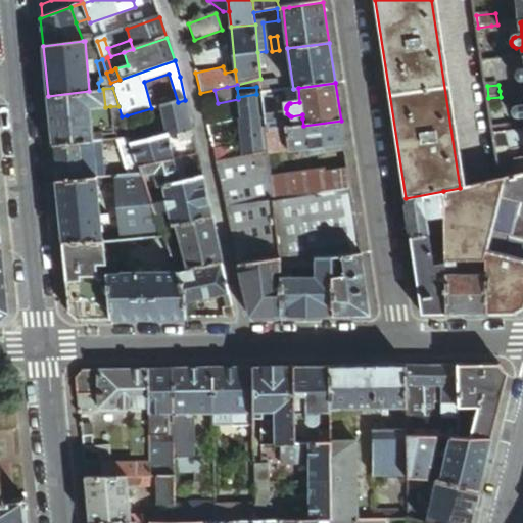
[(293,89),(288,89),(283,90),(285,102),(286,109),(286,108),(286,107),(287,106),(287,105),(288,104),(289,103),(290,103),(299,102),(298,88),(293,89)]
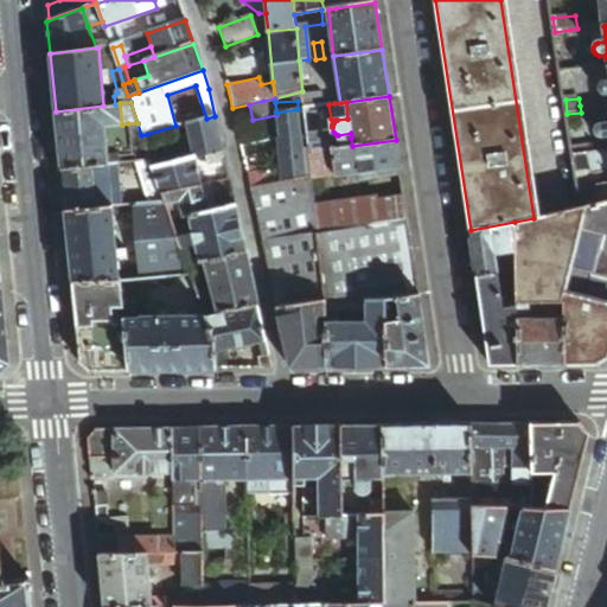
[(115,104),(103,106),(56,112),(61,168),(93,166),(108,165),(103,123),(113,126),(122,125),(120,103),(115,104)]
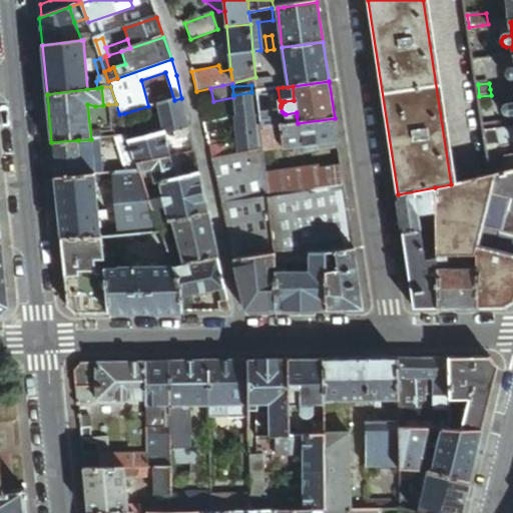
[(278,88),(258,91),(260,114),(261,125),(262,125),(263,128),(278,125),(277,116),(277,115),(269,116),(266,97),(270,96),(271,101),(280,100),(278,88)]
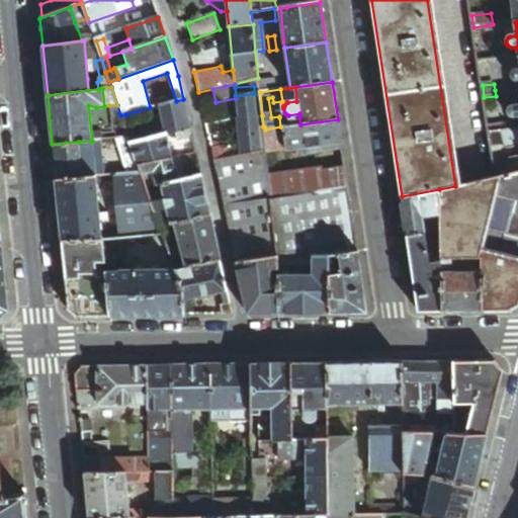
[(239,118),(257,116),(254,93),(236,96),(236,98),(239,118)]
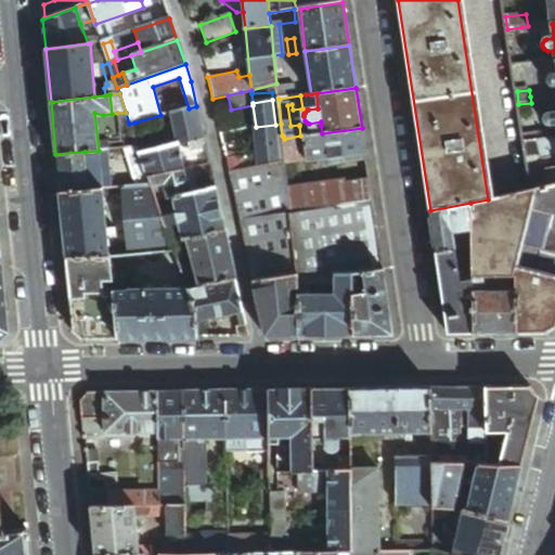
[(177,144),(188,141),(204,138),(196,106),(189,108),(169,113),(173,133),(177,144)]
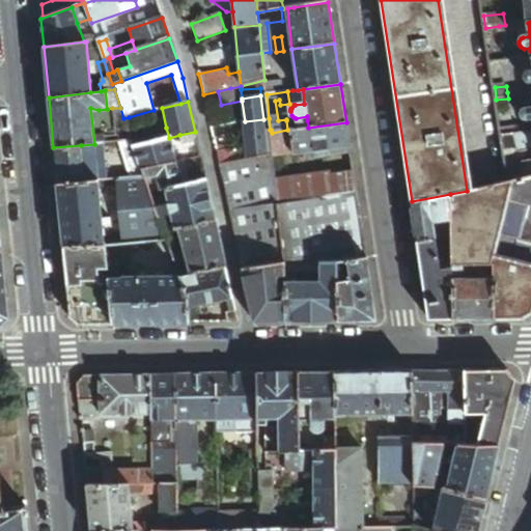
[(123,118),(120,108),(112,108),(114,129),(119,129),(119,135),(115,135),(100,136),(101,143),(120,141),(132,140),(131,138),(126,124),(123,118)]
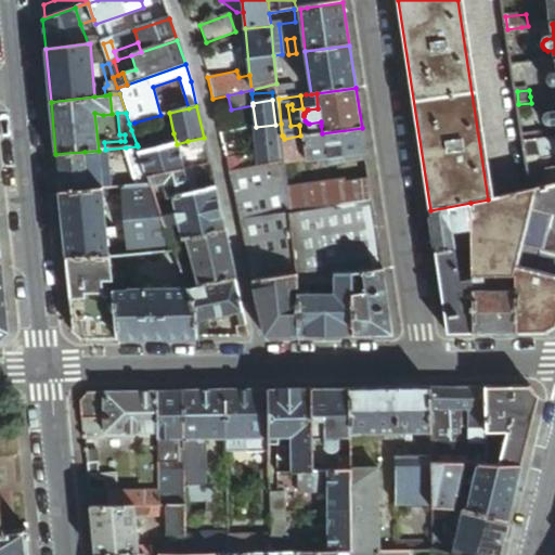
[(276,137),(275,125),(256,127),(257,139),(276,137)]
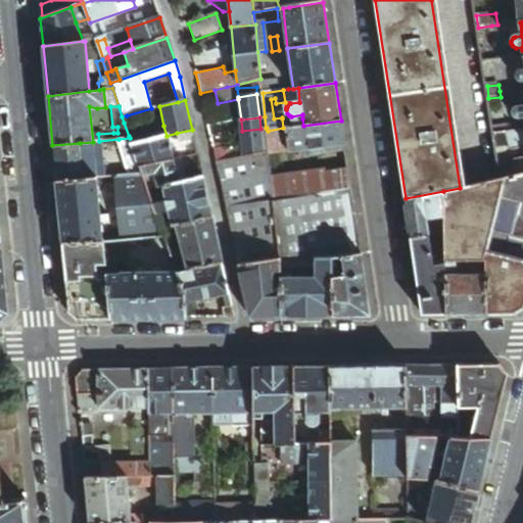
[(287,128),(303,126),(302,119),(289,121),(286,121),(287,128)]
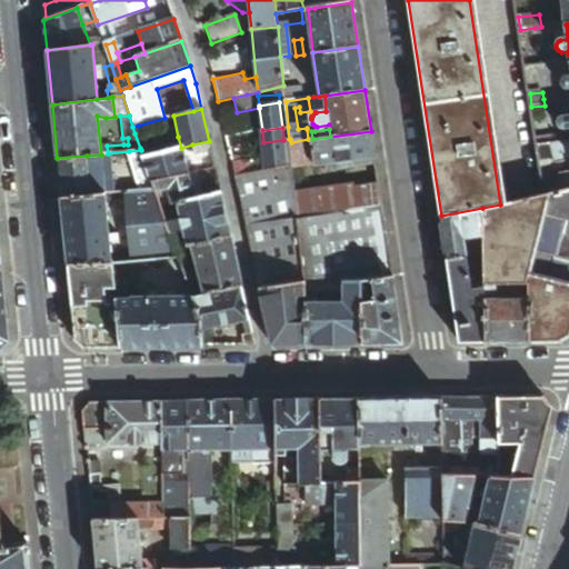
[(376,161),(371,131),(330,137),(312,139),(310,139),(312,163),(315,163),(355,159),(356,163),(376,161)]
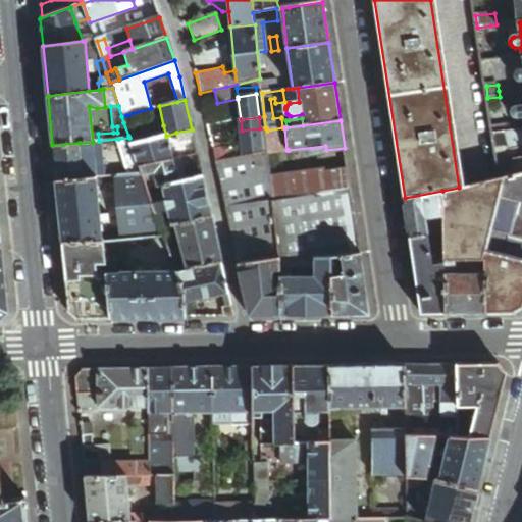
[(220,124),(207,127),(210,139),(223,136),(220,124)]
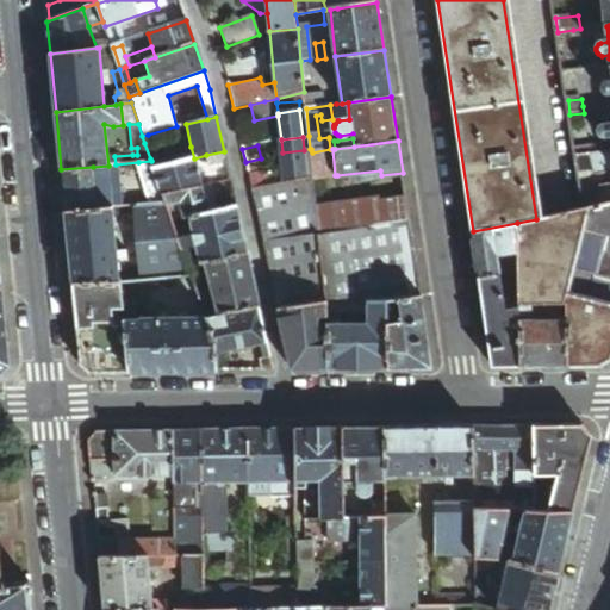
[(194,159),(191,147),(169,151),(170,155),(172,163),(194,159)]
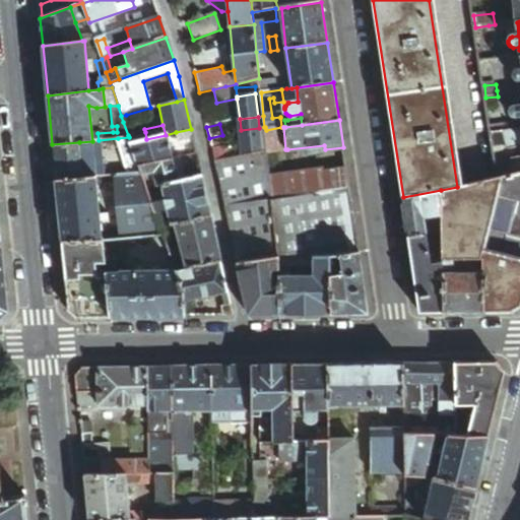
[(265,130),(264,127),(259,128),(241,130),(243,150),(244,156),(267,151),(265,130)]
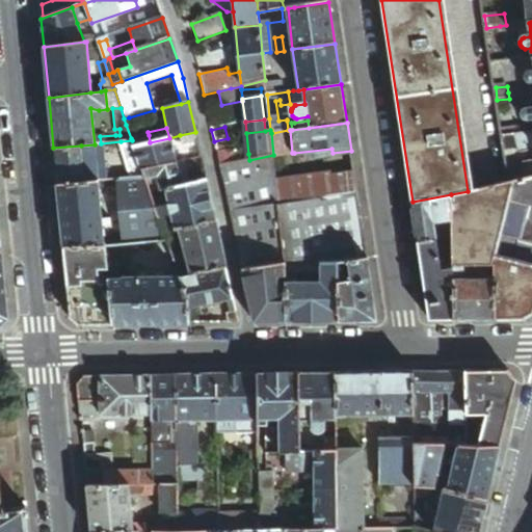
[(288,130),(272,133),(274,155),(292,153),(290,130),(288,130)]
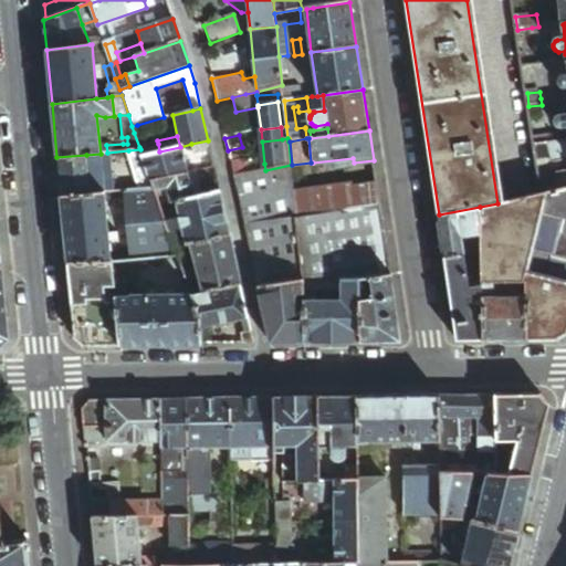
[(194,153),(210,149),(208,140),(191,144),(194,153)]
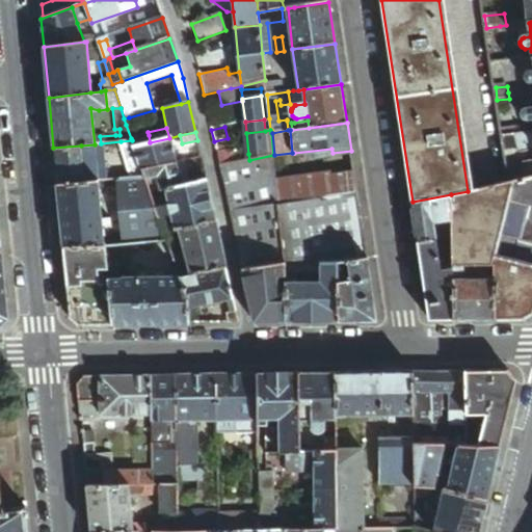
[(520,134),(515,135),(519,148),(520,152),(531,151),(531,161),(523,163),(527,180),(531,178),(531,132),(529,133),(520,134)]
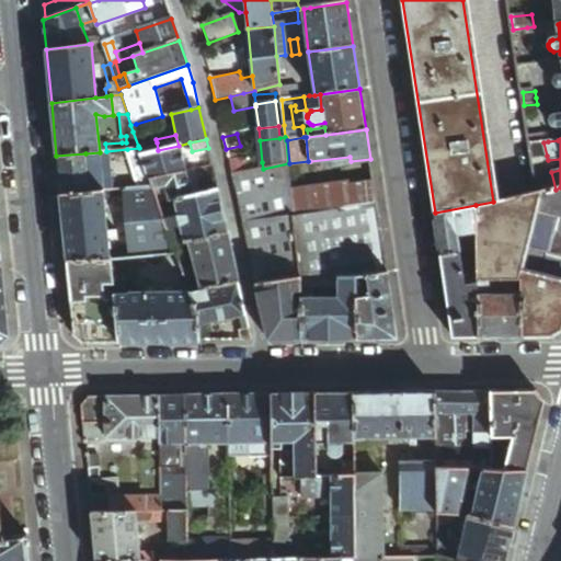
[(157,142),(138,146),(139,148),(140,155),(158,150),(157,142)]
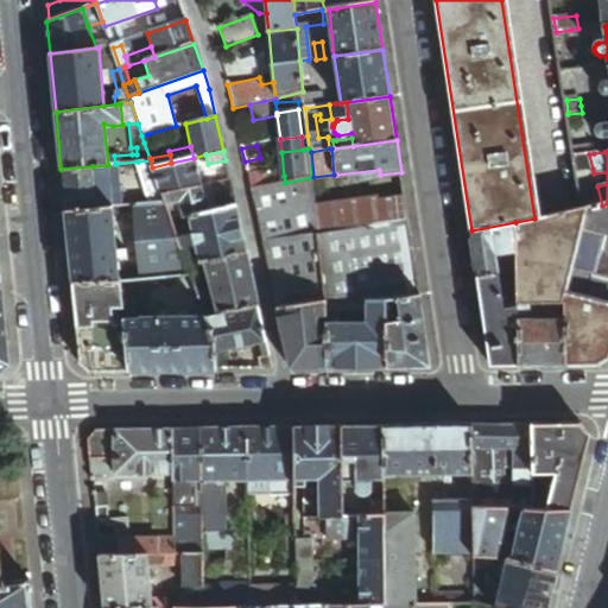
[(589,154),(575,156),(577,171),(593,169),(589,154)]
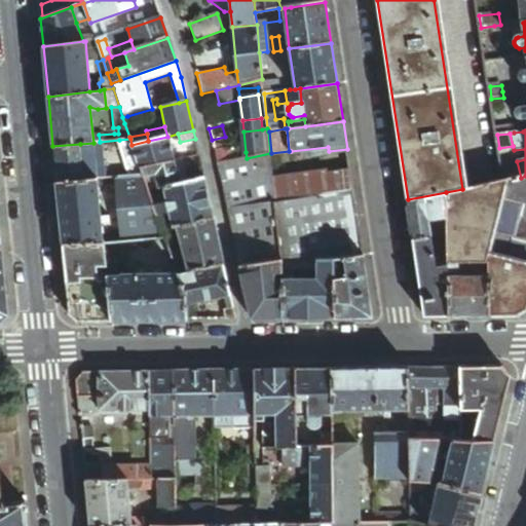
[(140,168),(173,161),(167,137),(148,141),(132,145),(139,164),(140,168)]
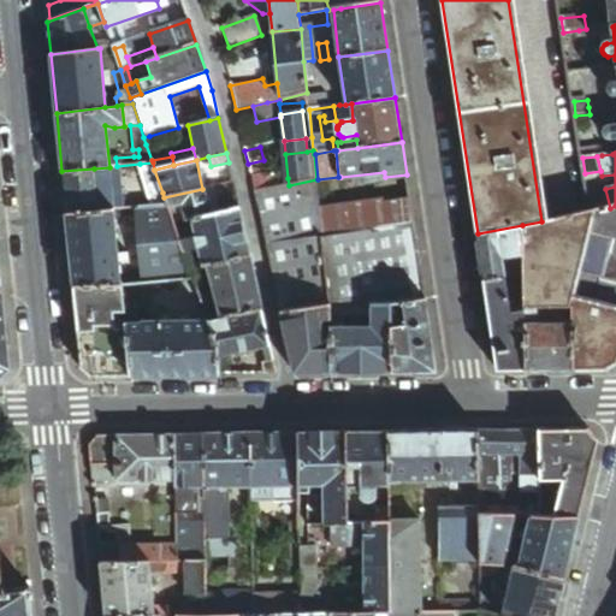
[(94,169),(61,171),(66,214),(98,212),(94,169)]
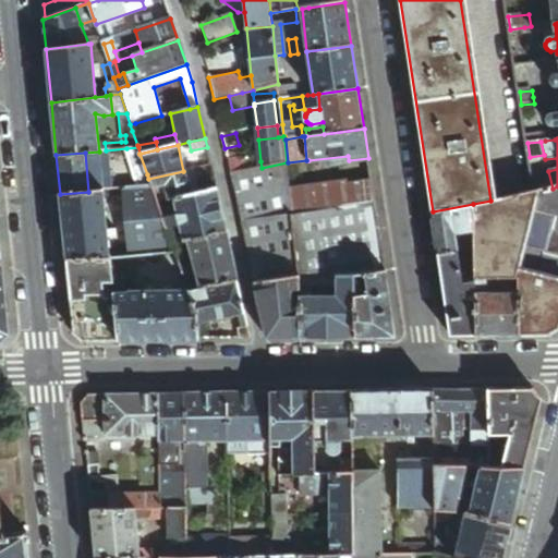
[(244,158),(228,161),(230,176),(247,171),(246,165),(244,158)]
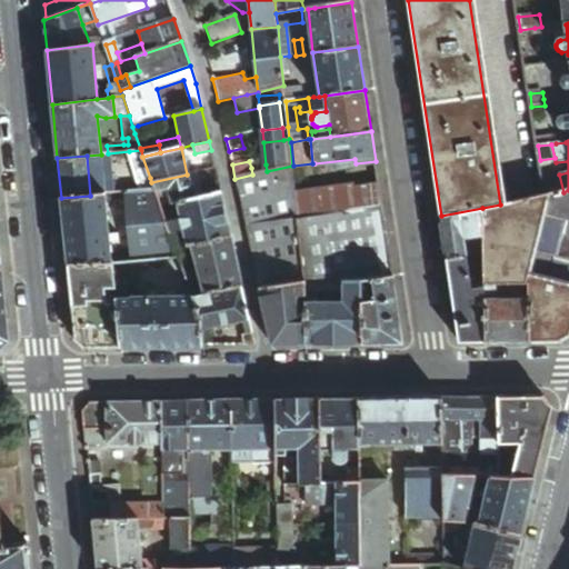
[(266,165),(251,168),(252,175),(267,171),(266,165)]
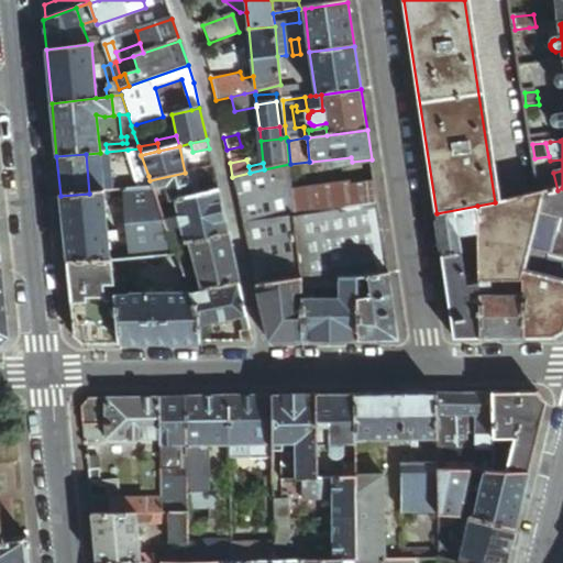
[(250,173),(232,177),(244,227),(295,219),(289,164),(264,169),(250,173)]
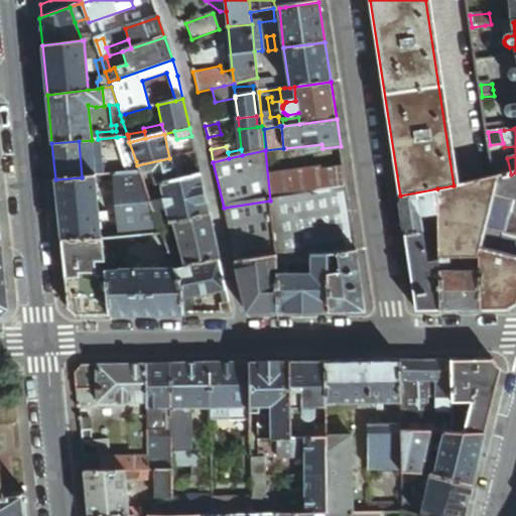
[(158,183),(174,179),(173,175),(169,158),(137,165),(139,171),(150,169),(153,183),(158,183)]
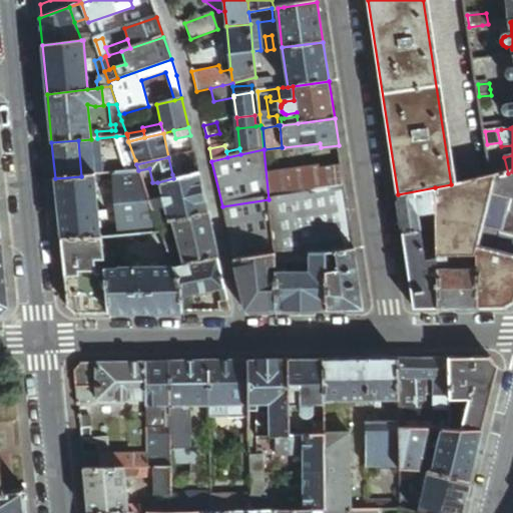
[(123,161),(123,159),(112,160),(113,168),(114,172),(115,172),(126,171),(123,161)]
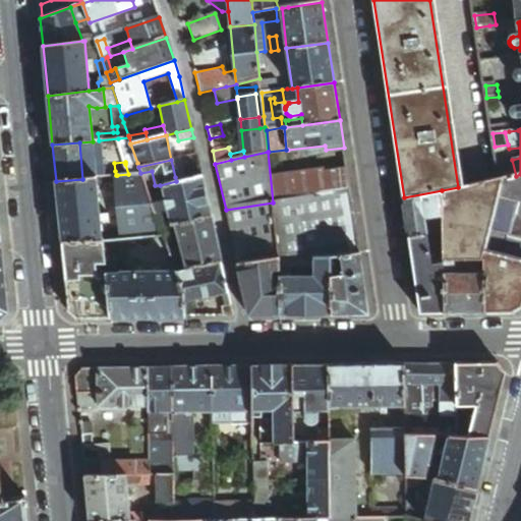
[(138,167),(137,163),(125,164),(128,174),(140,173),(138,167)]
